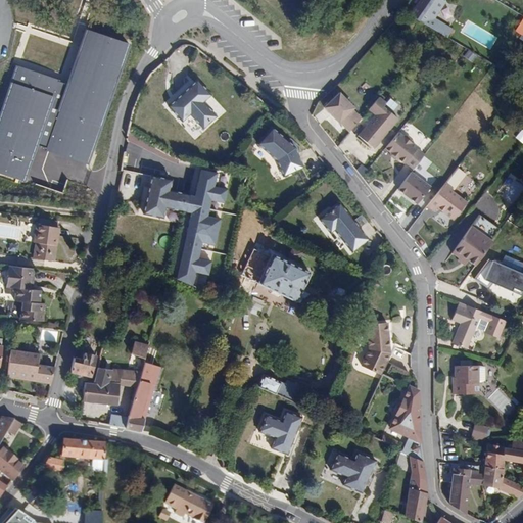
[(409,15),(433,30),(439,21),(434,17),(444,2),(442,0),(419,0),(418,2),(409,15)]
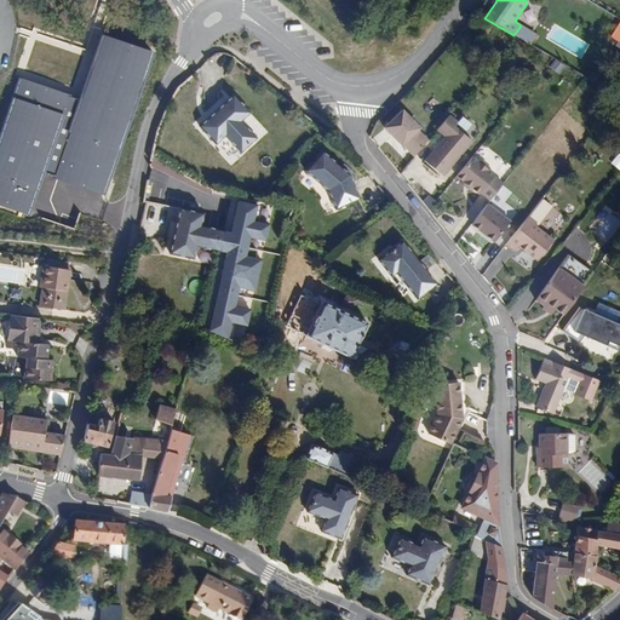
[(619,21),(619,18),(610,13),(604,24),(614,30),(619,21)]
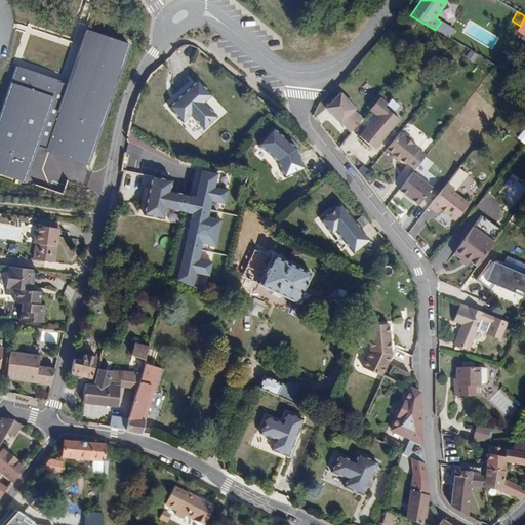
[(476,62),(481,54),(472,49),(468,56),(476,62)]
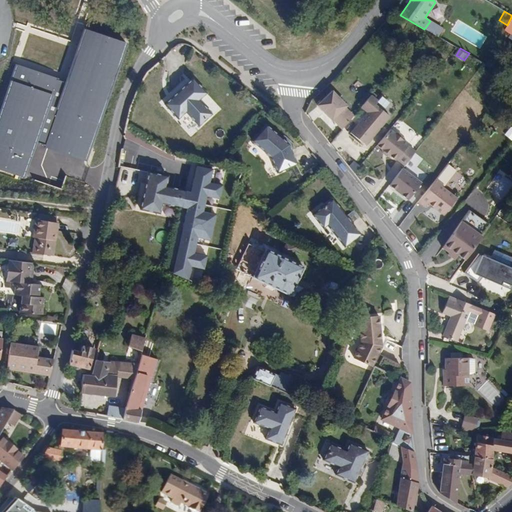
[(489,60),(486,65),(495,71),(498,66),(489,60)]
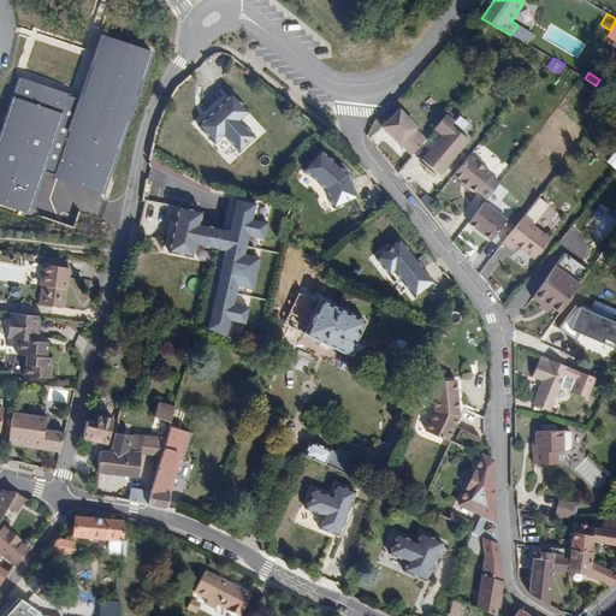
[(225,100),(191,130),(208,148),(217,140),(232,158),(248,143),(232,125),(242,118),(225,100)]
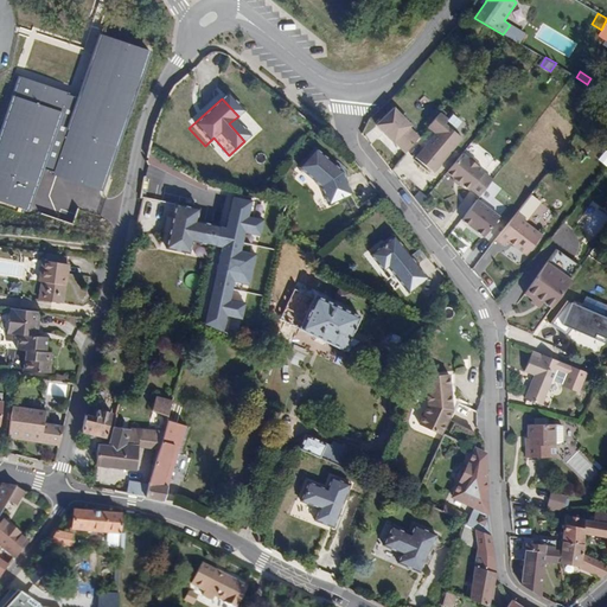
[(417,121),(398,103),(378,123),(407,152),(422,136),(413,127),(417,121)]
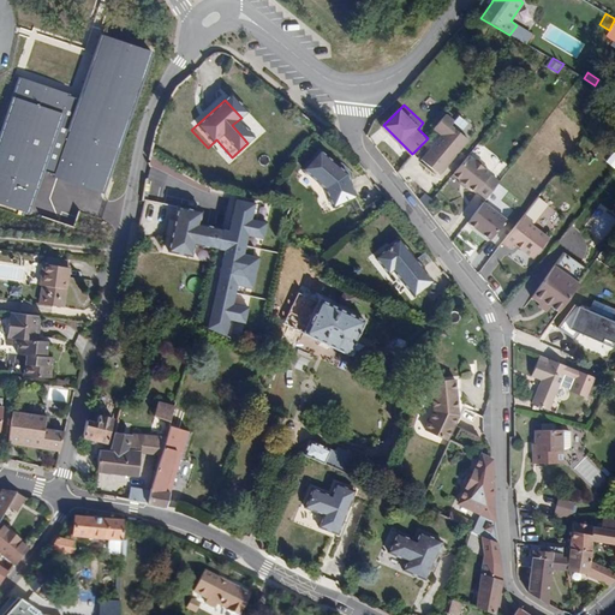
[(451,113),(437,129),(445,135),(424,159),(442,173),(473,137),(457,124),(459,120),(451,113)]
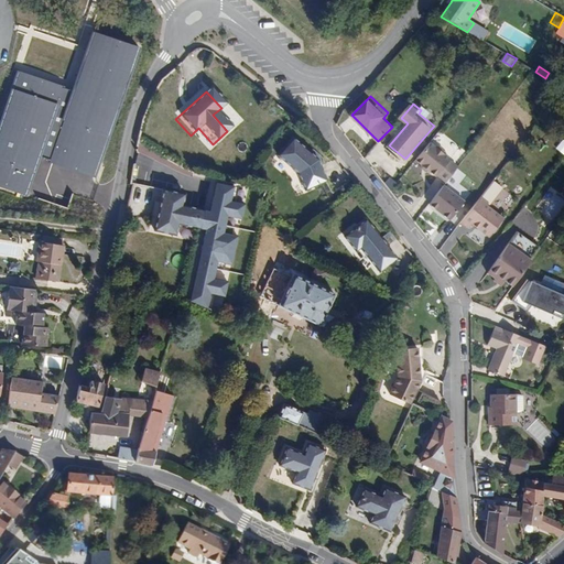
[(323,158),(300,136),(281,154),(301,173),(307,187),(329,179),(323,158)]
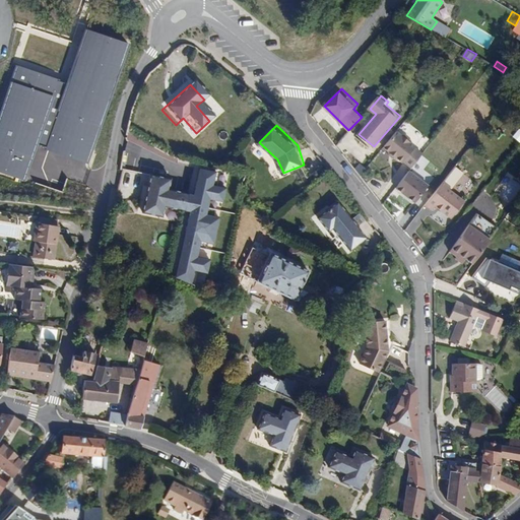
[(405,136),(399,131),(386,147),(405,163),(406,161),(412,167),(423,153),(416,147),(417,146),(411,141),(413,141),(406,135),(405,136)]
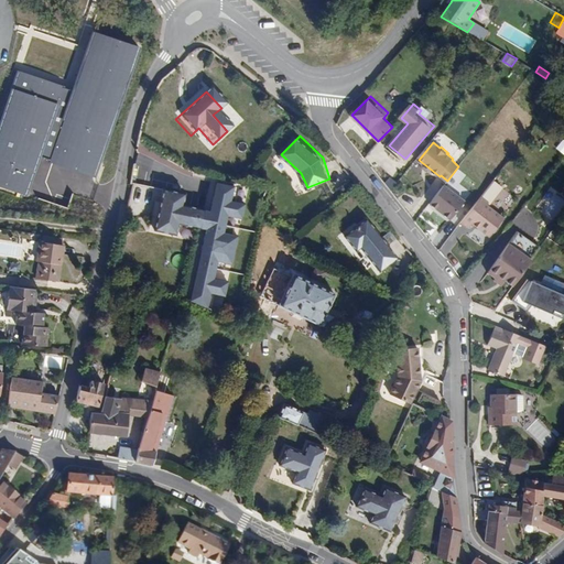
[(367,155),(377,165),(389,155),(378,144),(367,155)]
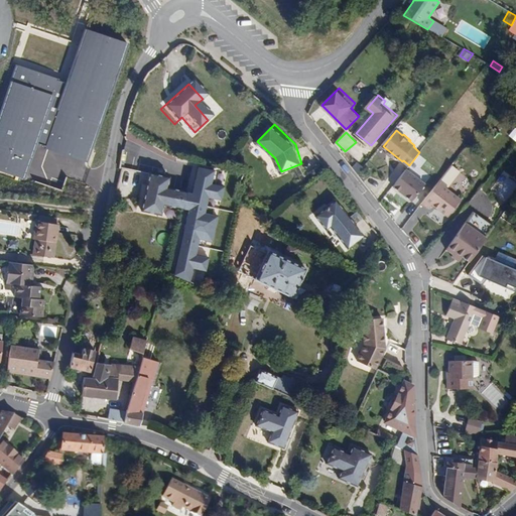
[(196,194),(183,190),(179,210),(186,212),(171,275),(191,279),(196,266),(208,269),(211,258),(198,255),(202,237),(215,240),(221,215),(208,212),(212,197),(226,200),(229,184),(216,181),(219,171),(202,167),(196,194)]
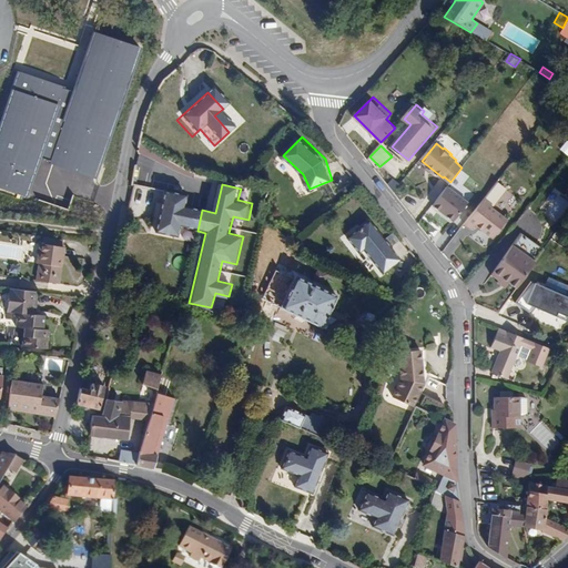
[(472,202),(448,185),(433,205),(456,223),(472,202)]
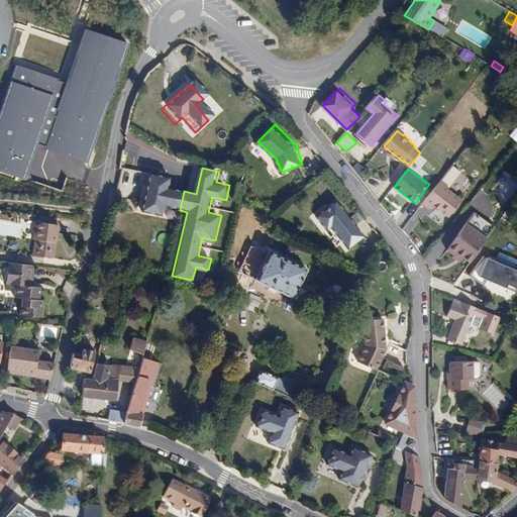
[(168,178),(148,174),(140,211),(161,215),(163,205),(180,210),(184,191),(166,188),(168,178)]
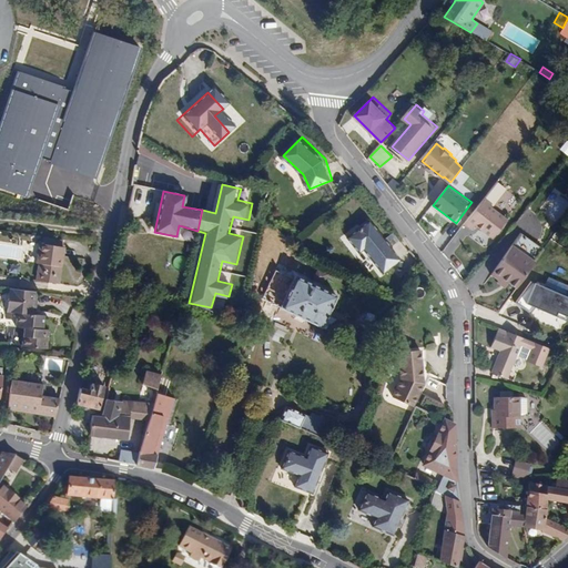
[(494,203),(487,198),(466,224),(474,231),(478,225),(495,239),(510,220),(493,205),(494,203)]
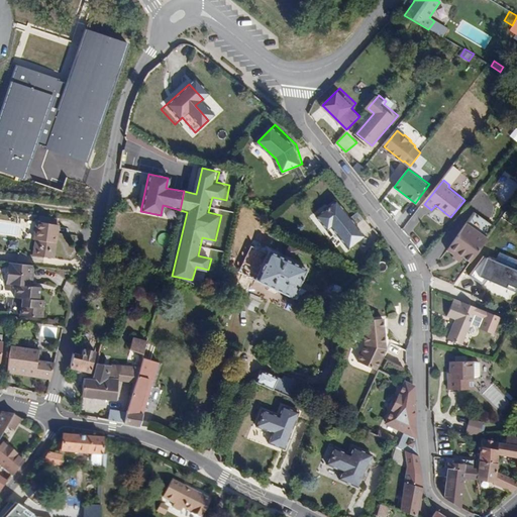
[(369,235),(340,199),(317,216),(329,231),(335,227),(350,248),(369,235)]
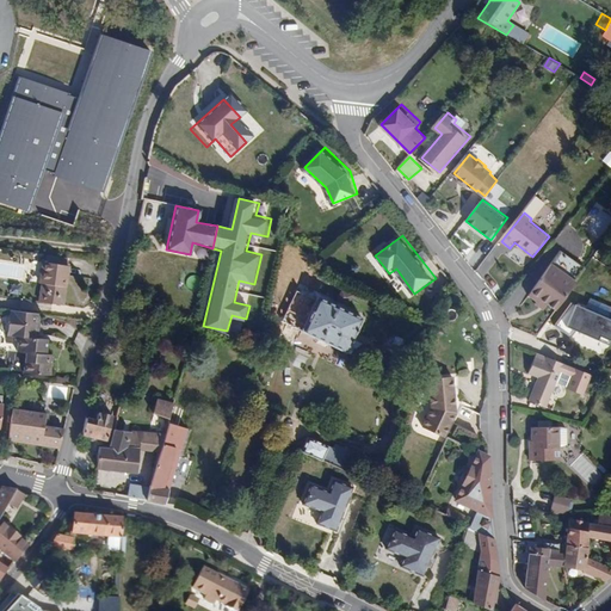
[(57,264),(43,261),(41,283),(42,283),(41,301),(63,304),(69,265),(57,264)]
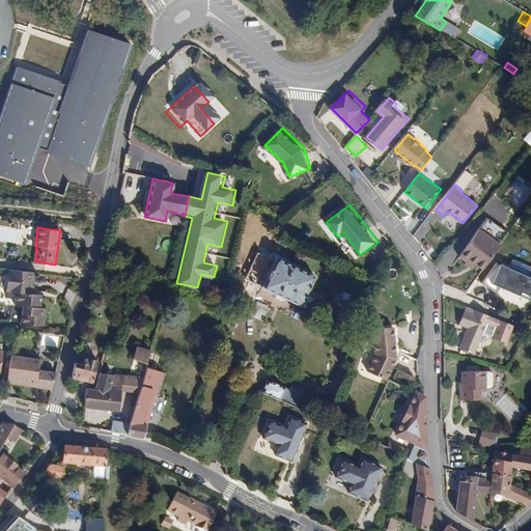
[(502,245),(481,229),(463,256),(469,260),(466,264),(475,270),(479,264),(485,269),(502,245)]
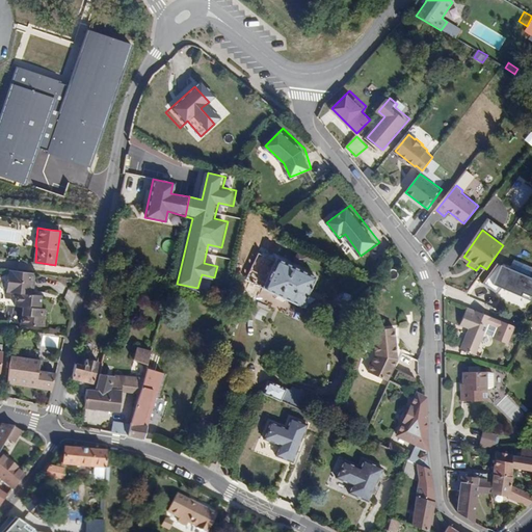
[(276,259),(263,288),(300,306),(315,276),(276,259)]
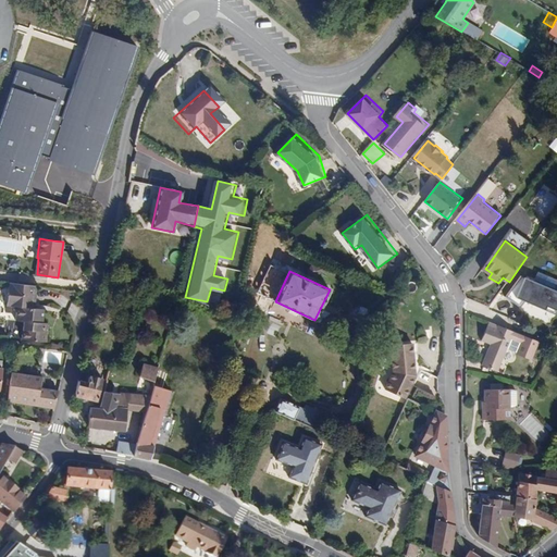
[(140,280),(121,274),(118,283),(137,288),(140,280)]
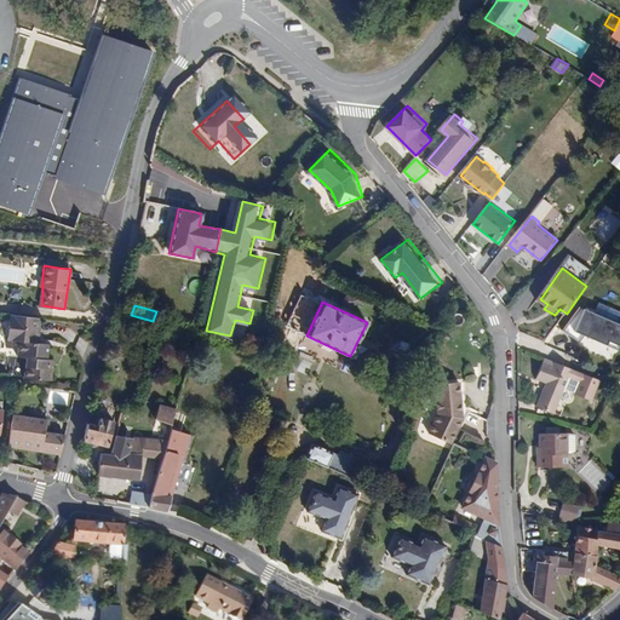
[(619,322),(584,308),(566,331),(583,344),(587,337),(619,349),(619,322)]
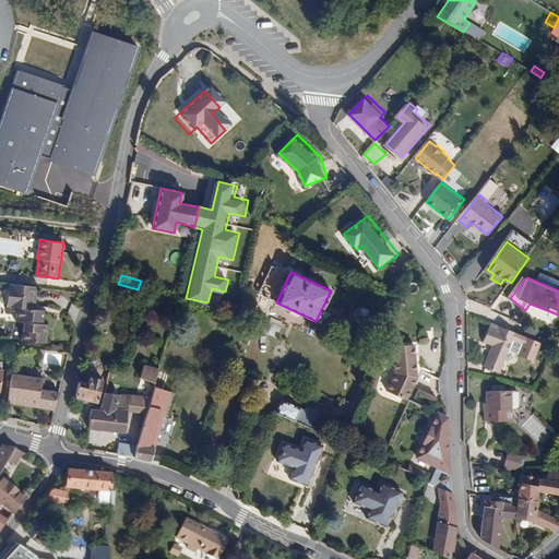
[(36,287),(10,284),(6,313),(12,314),(13,309),(18,310),(16,321),(24,322),(22,340),(46,343),(47,324),(42,324),(44,310),(33,309),(33,299),(35,299),(36,287)]
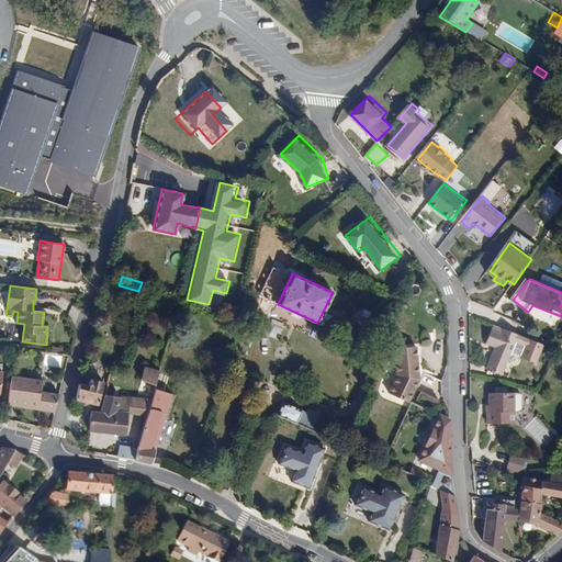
[(543,345),(493,325),(485,344),(494,347),(486,369),(502,375),(512,351),(514,346),(524,349),(521,356),(520,357),(537,363),(543,345)]
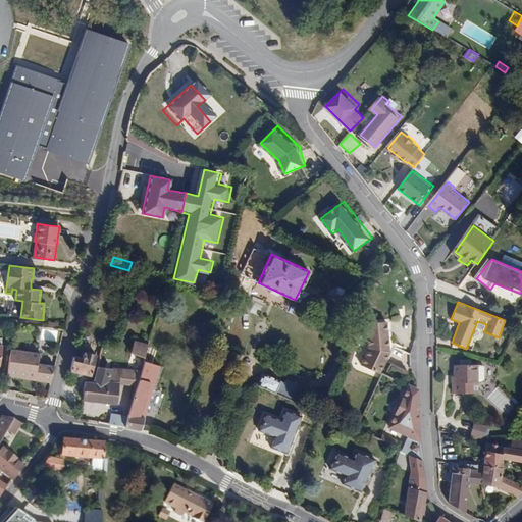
[(477,321),(475,326),(484,330),(486,324),(477,321)]
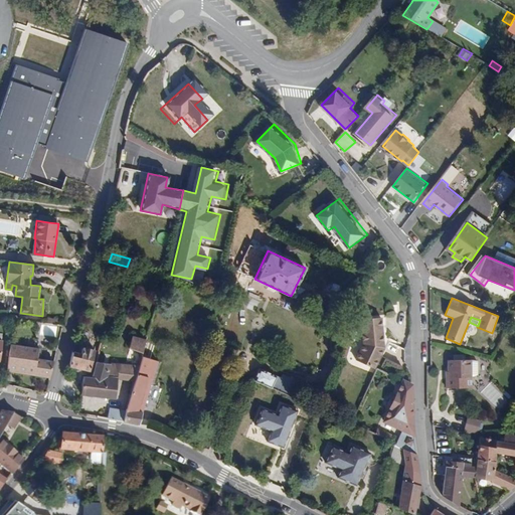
[(383,318),(362,319),(362,343),(355,358),(373,367),(383,347),(383,318)]
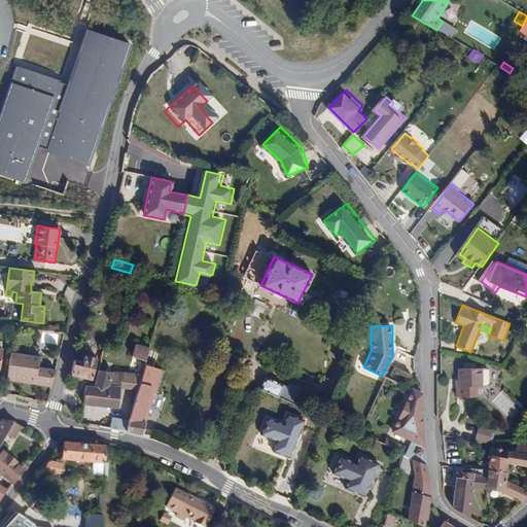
[(64,332),(61,331),(59,331),(47,330),(37,329),(36,336),(63,339),(64,332)]
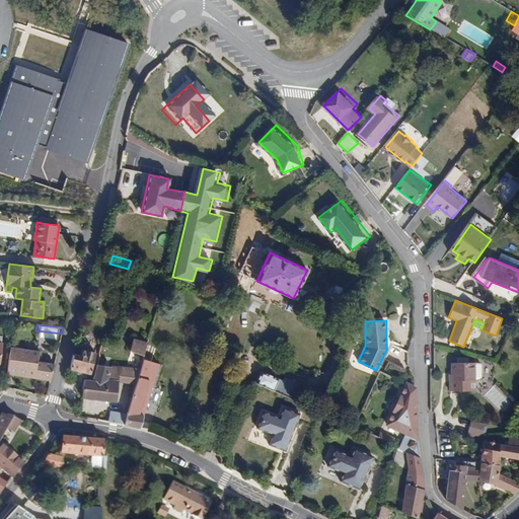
[(144,355),(147,344),(133,340),(130,351),(144,355)]
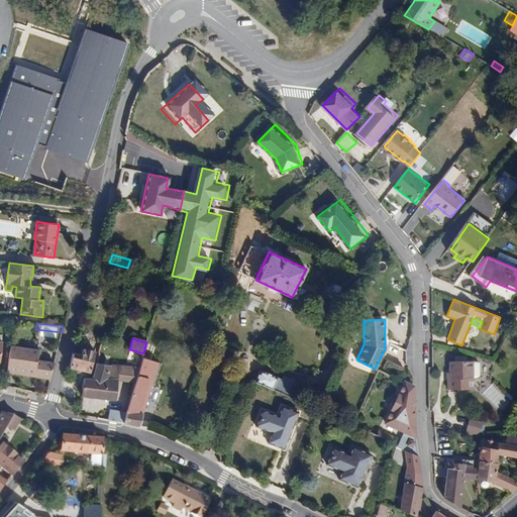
[(42,349),(9,344),(5,372),(50,380),(55,363),(40,360),(42,349)]
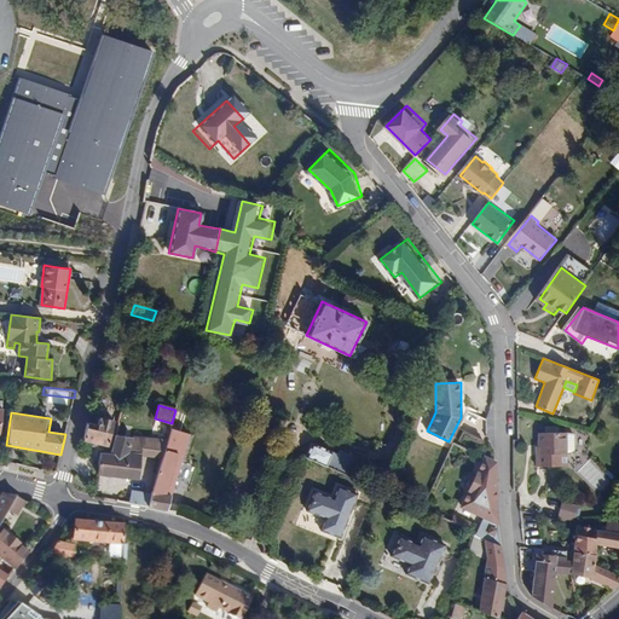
[(98,424),(87,423),(84,440),(108,445),(114,421),(99,417),(98,424)]
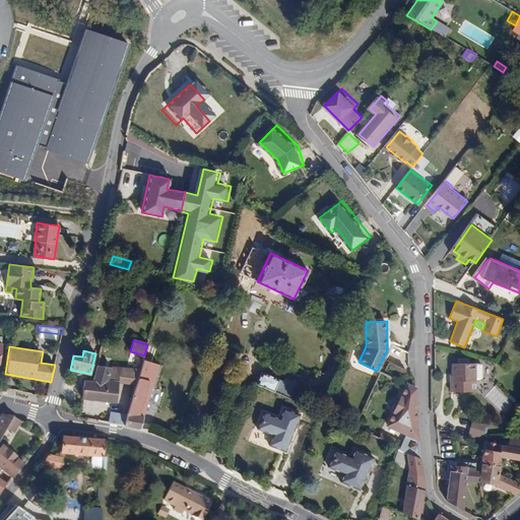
[(140,369),(144,355),(130,351),(127,366),(140,369)]
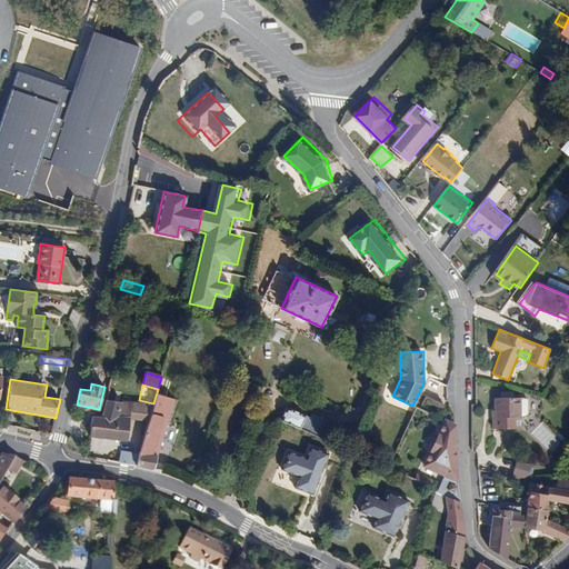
[(139,455),(136,466),(155,469),(173,399),(158,395),(152,413),(150,413),(149,420),(139,455)]
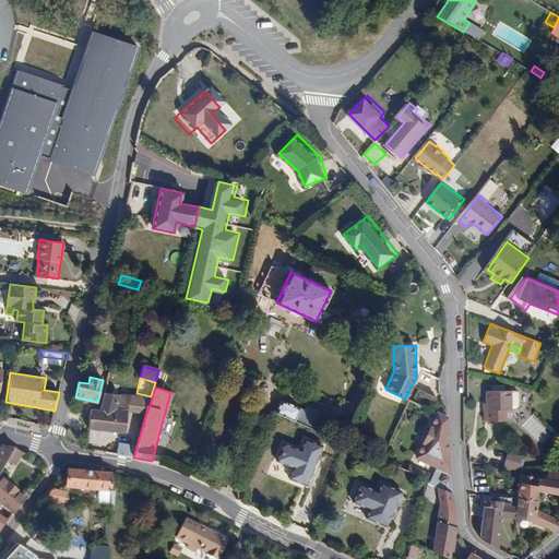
[(511,409),(510,391),(487,392),(487,404),(487,409),(484,409),(484,421),(507,421),(507,416),(507,408),(511,409)]
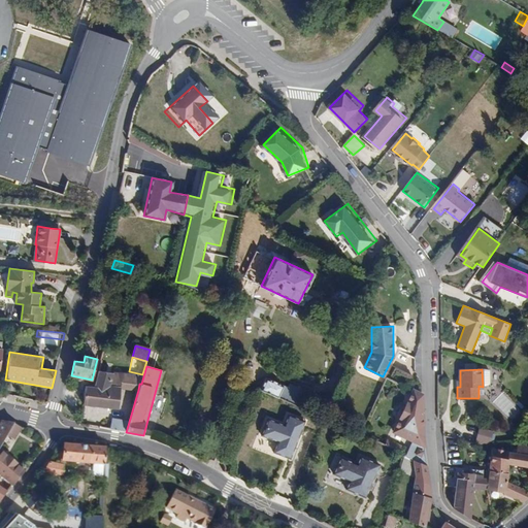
[(112,373),(98,371),(94,387),(86,386),(84,404),(118,409),(121,388),(109,386),(112,373)]
